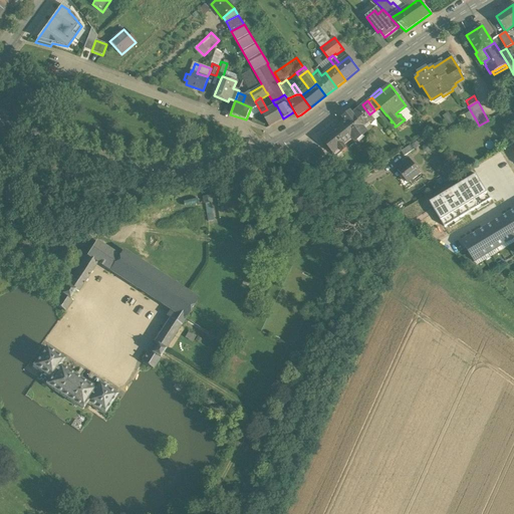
[(267,109),(261,112),(269,126),(283,118),(276,104),(275,105),(267,109)]
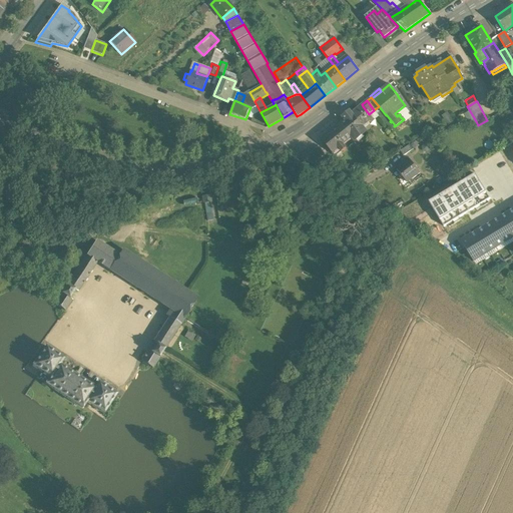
[(369,114),(363,106),(352,114),(362,127),(362,126),(367,122),(369,124),(374,120),(369,114)]
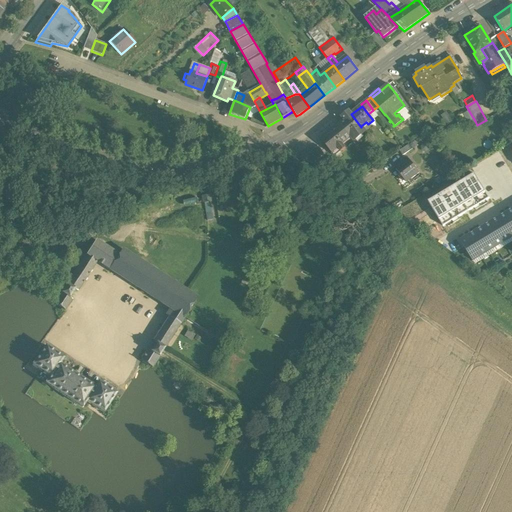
[(349,111),(342,117),(344,120),(340,123),(352,138),(351,138),(354,141),(365,132),(361,126),(361,127),(351,114),(349,111)]
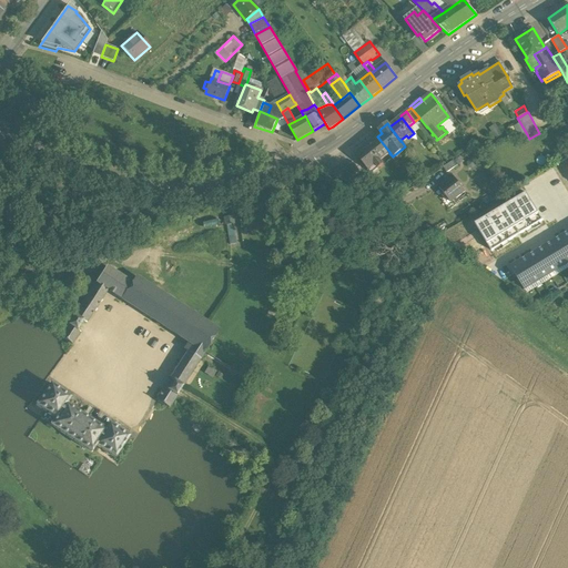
[(527,134),(520,123),(515,127),(521,137),(527,134)]
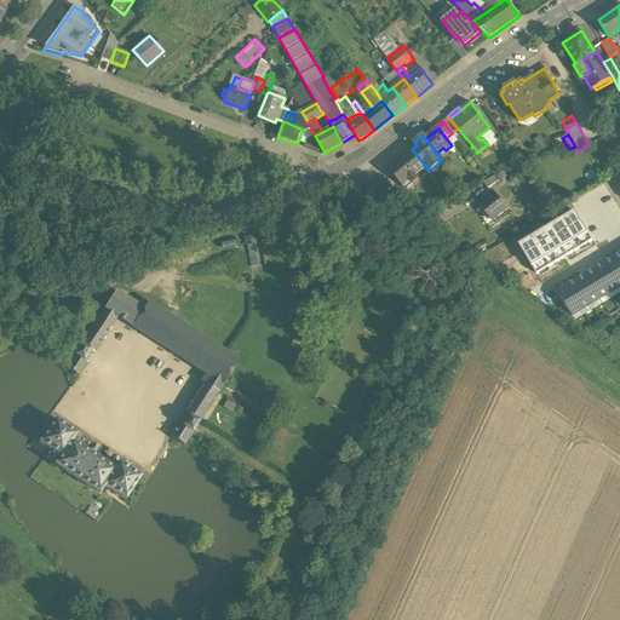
[(426,167),(412,149),(388,168),(406,190),(418,179),(415,176),(425,167),(426,167)]
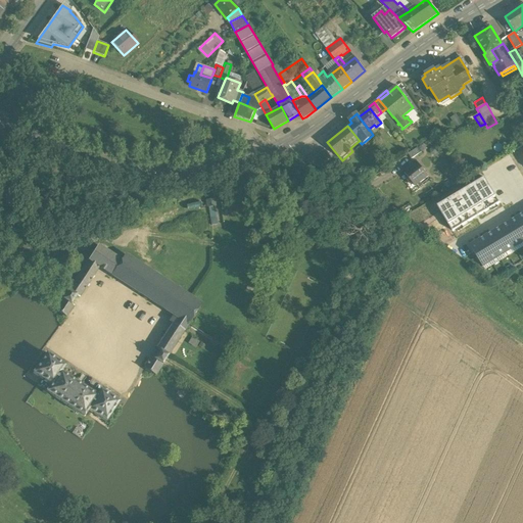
[(417,147),(408,153),(412,158),(421,152),(417,147)]
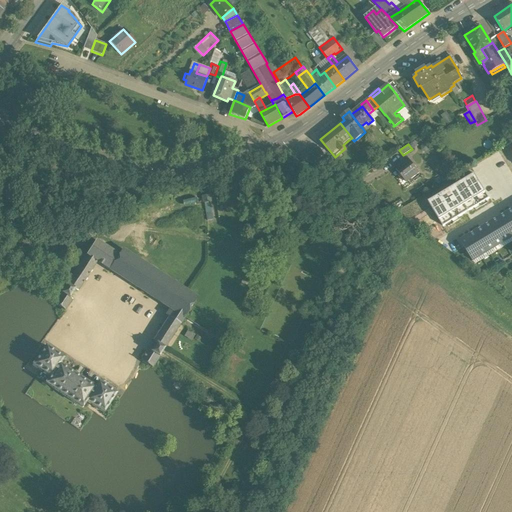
[(318,146),(301,159),(312,164),(325,154),(318,146)]
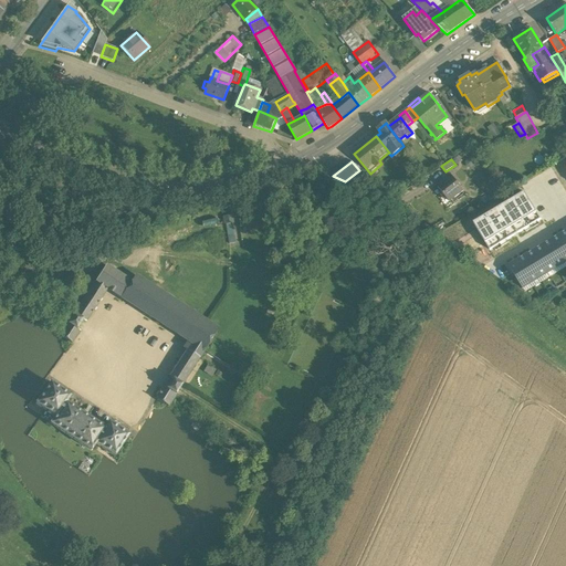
[(449,174),(440,180),(441,182),(437,187),(449,202),(463,190),(449,174)]
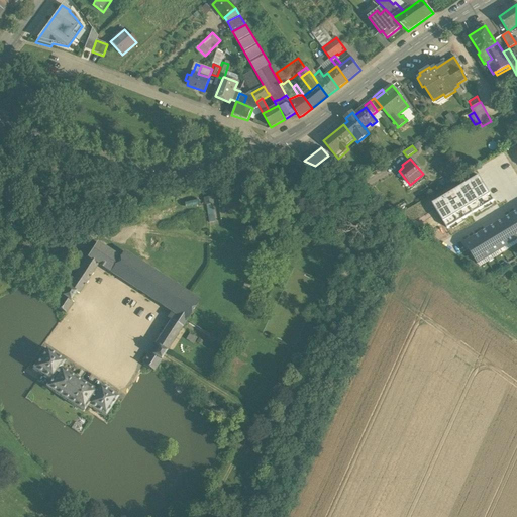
[(432,204),(447,229),(494,201),(479,176),(432,204)]
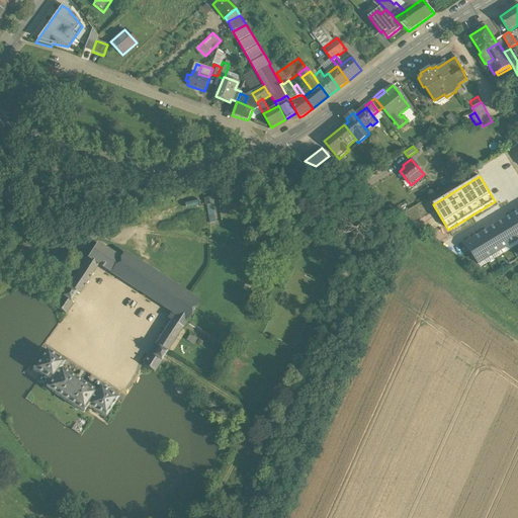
[(517,241),(517,240),(517,226),(512,216),(504,221),(517,241)]
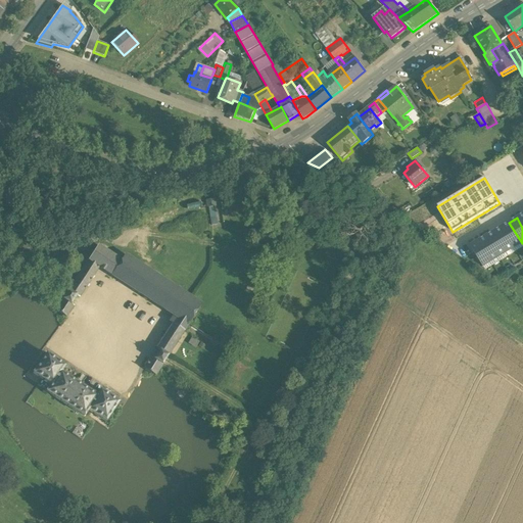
[(514,248),(522,243),(509,223),(502,227),(514,248)]
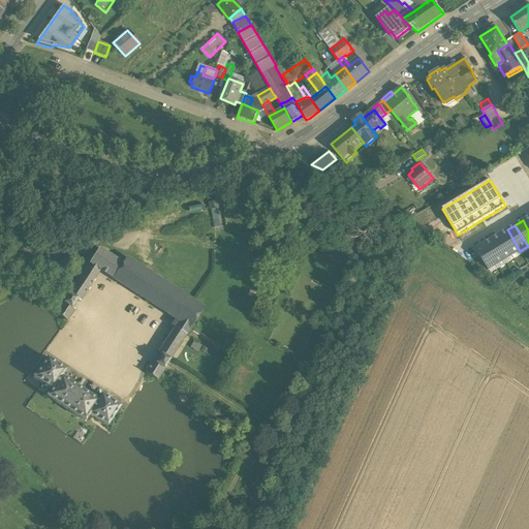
[(511,255),(520,251),(507,229),(499,235),(511,255)]
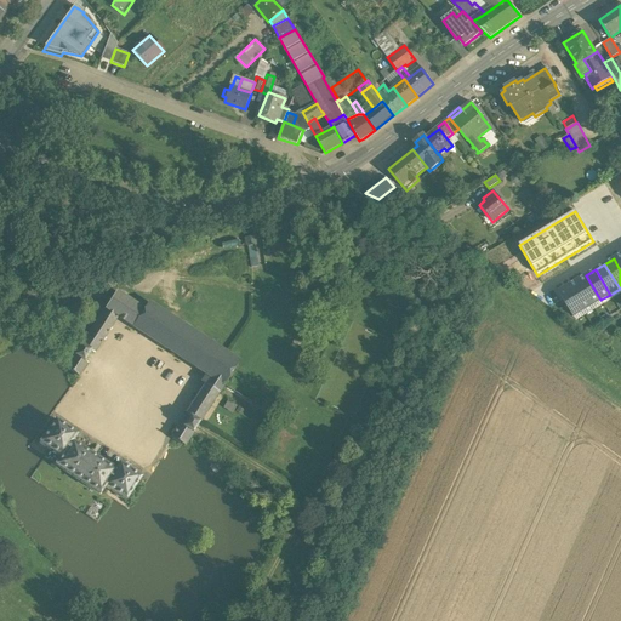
[(592,306),(600,300),(586,275),(576,280),(592,306)]
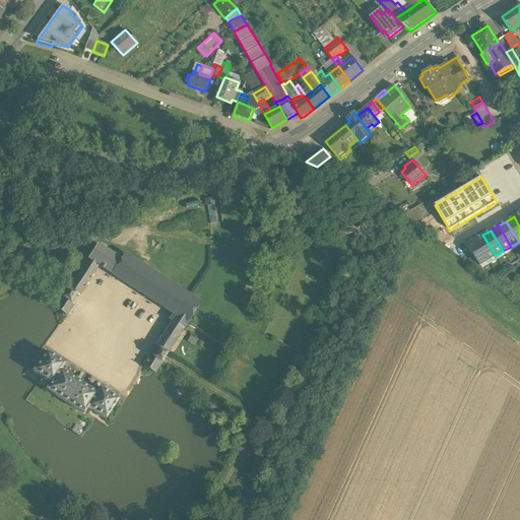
[(488,260),(496,256),(482,235),(475,240),(488,260)]
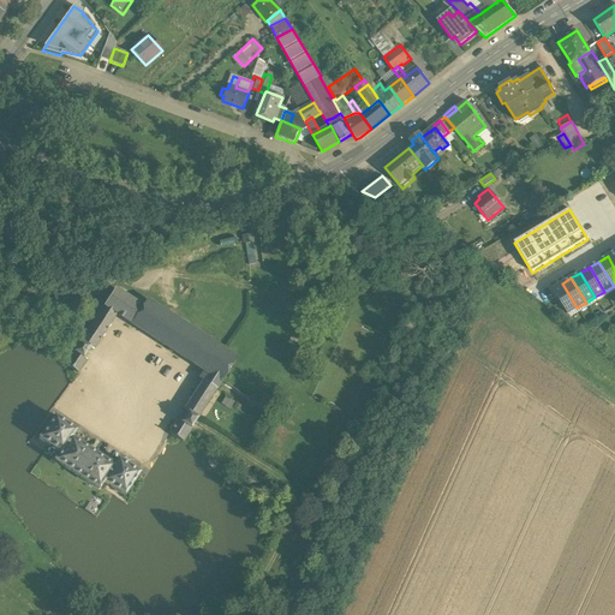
[(567,314),(577,308),(562,284),(553,288),(567,314)]
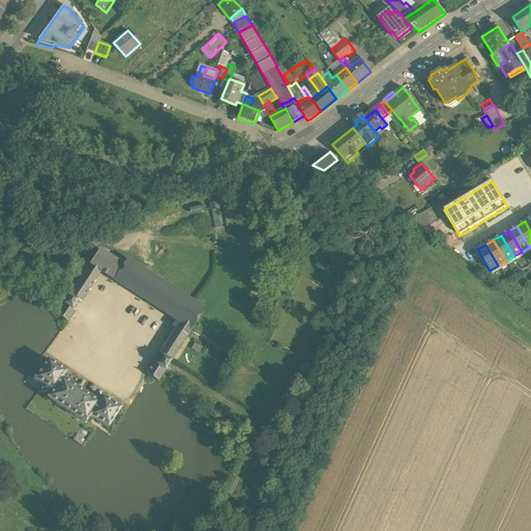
[(123,264),(100,249),(90,264),(100,271),(113,280),(123,264)]
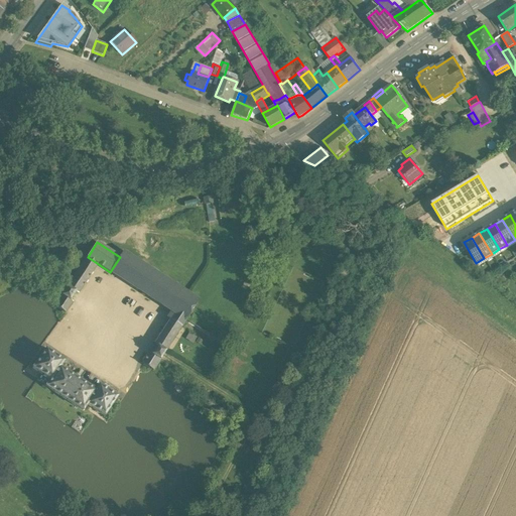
[(120,257),(110,272),(127,283),(140,263),(123,252),(120,257)]
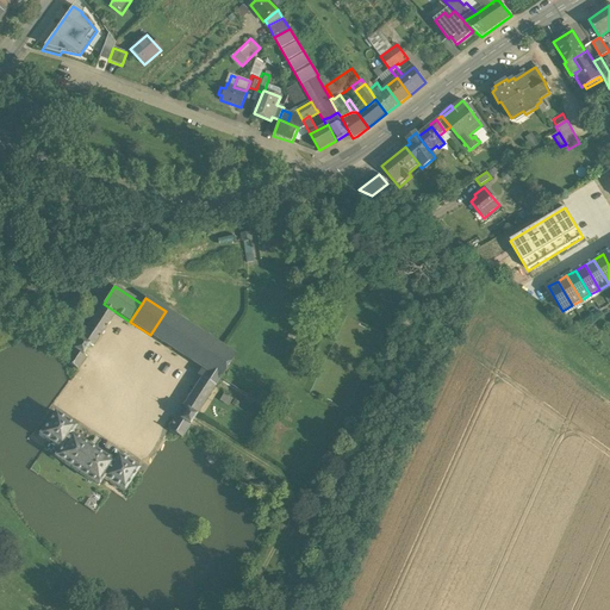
[(114,311),(104,304),(80,341),(91,348),(114,311)]
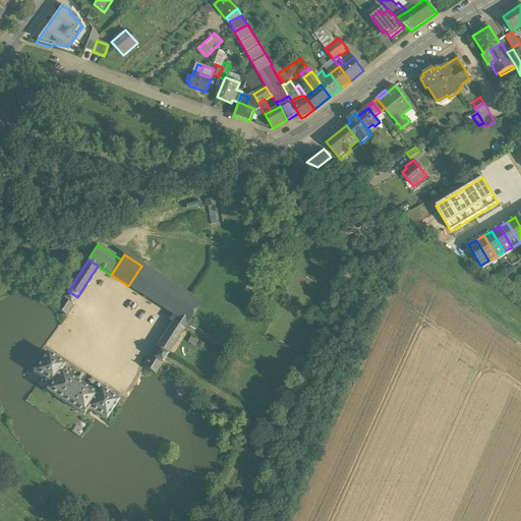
[(141,266),(128,286),(137,291),(136,292),(138,293),(139,292),(152,300),(151,301),(153,302),(154,301),(163,308),(165,305),(172,293),(171,293),(175,287),(167,281),(167,280),(165,279),(165,280),(153,273),(153,272),(151,270),(151,271),(149,270),(149,269),(149,267),(149,266),(148,265),(146,264),(145,264),(143,265),(141,266)]
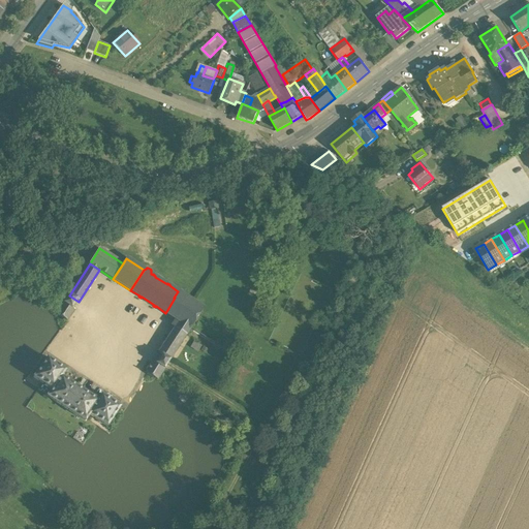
[(79,302),(69,296),(57,314),(67,320),(79,302)]
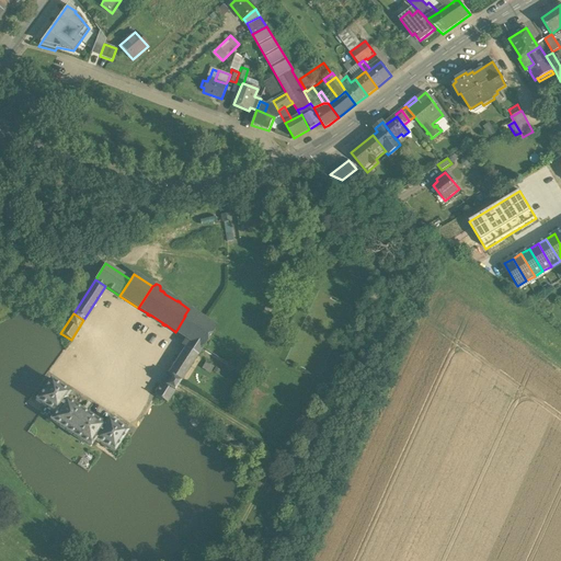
[(185,316),(178,329),(192,338),(184,348),(196,356),(212,332),(185,316)]
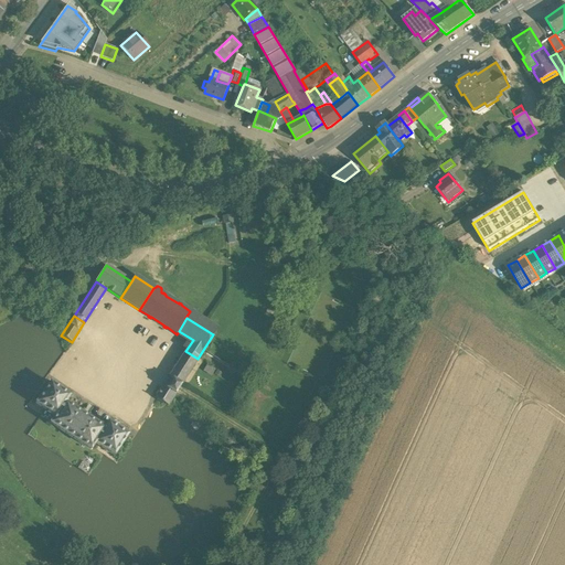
[(198,359),(185,351),(156,397),(168,405),(198,359)]
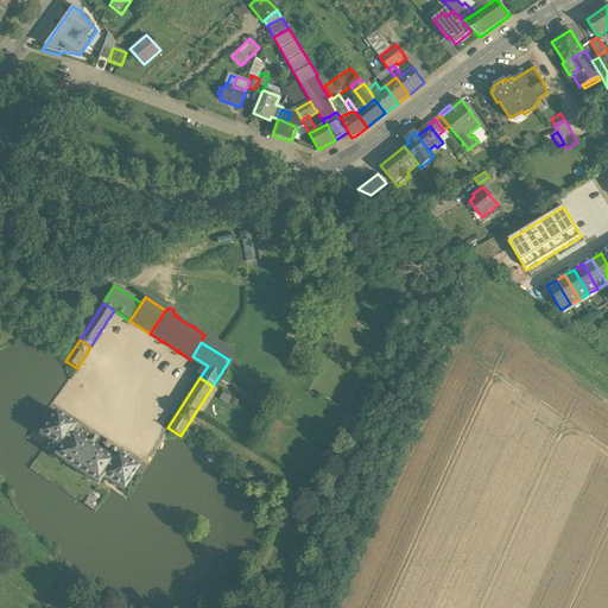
[(113,460),(73,432),(76,425),(55,411),(38,434),(59,448),(54,455),(99,485),(103,476),(124,489),(139,467),(118,453),(113,460)]
